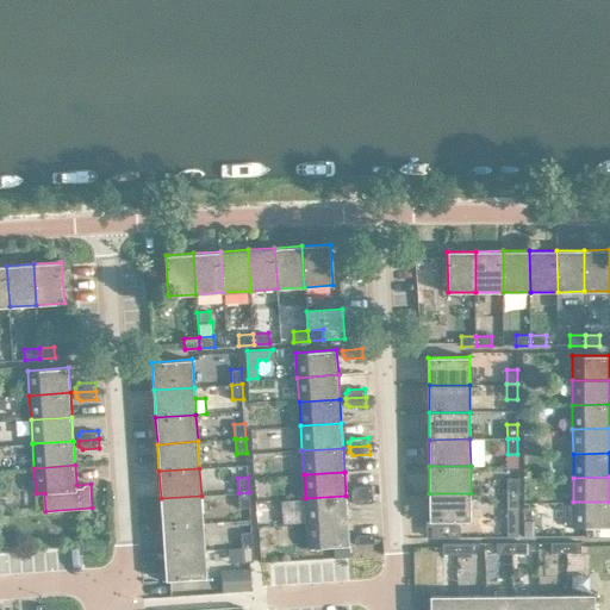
[(508,478),(508,493),(518,493),(518,478),(508,478)]
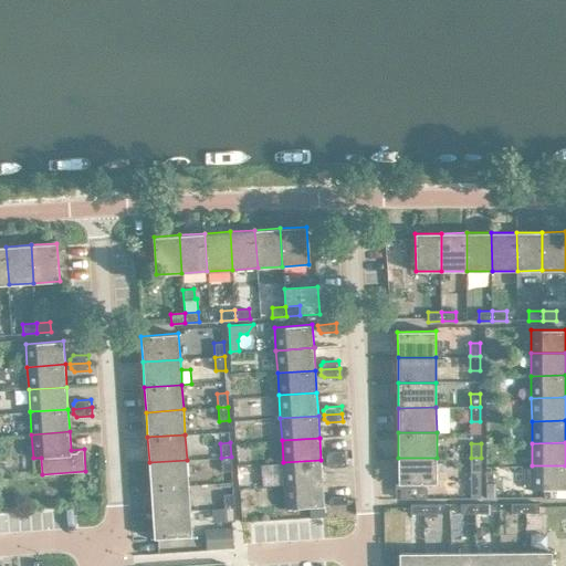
[(326,456),(326,460),(345,459),(345,451),(328,451),(326,456)]
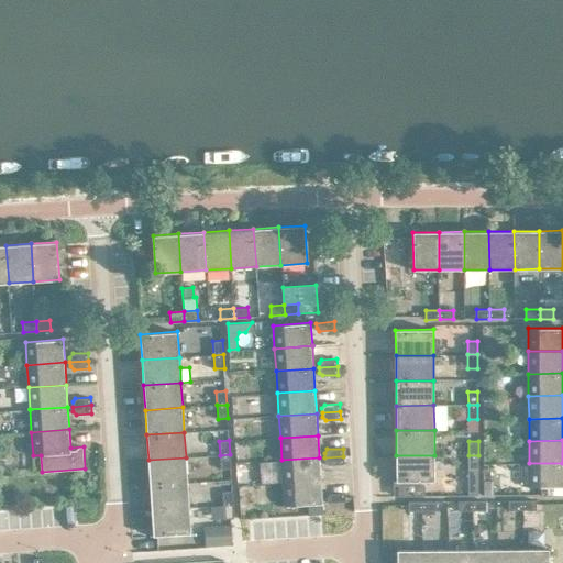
[(230,454),(220,455),(221,468),(231,468),(230,454)]
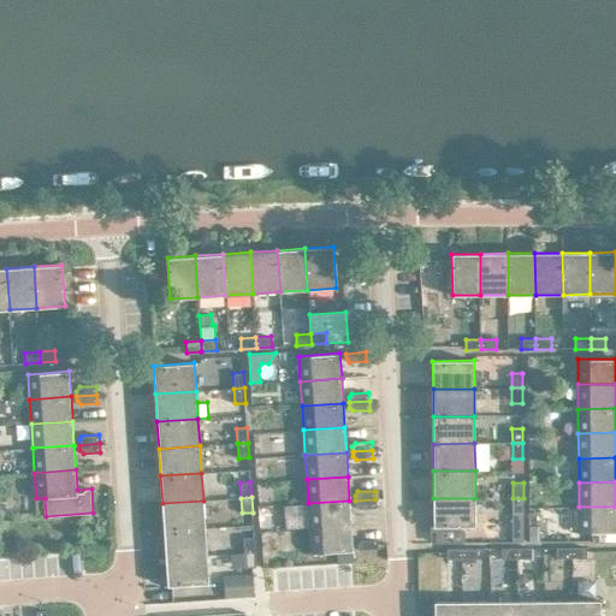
[(475,498),(433,498),(434,527),(475,526),(475,498)]
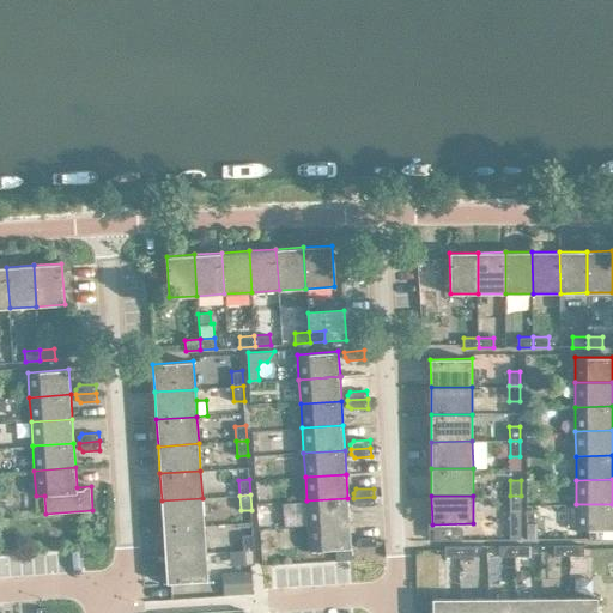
[(521,496),(510,496),(510,510),(521,510),(521,496)]
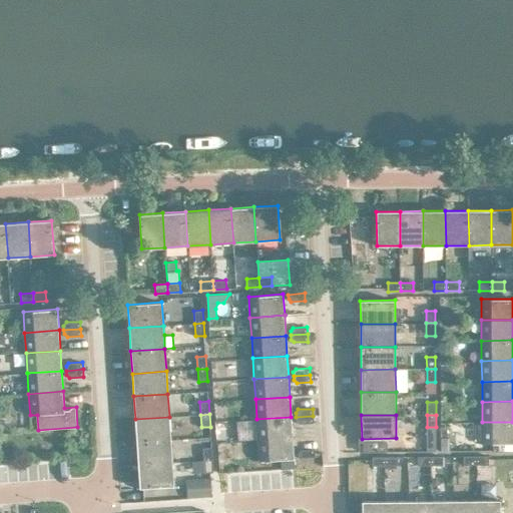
[(313,416),(296,417),(297,421),(299,424),(314,423),(313,416)]
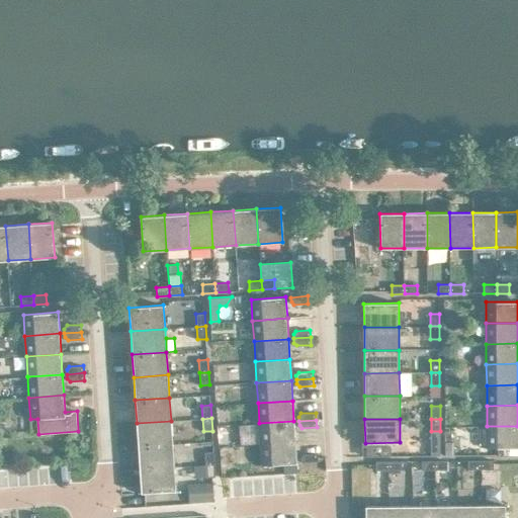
[(137,423),(138,446),(172,444),(171,421),(137,423)]
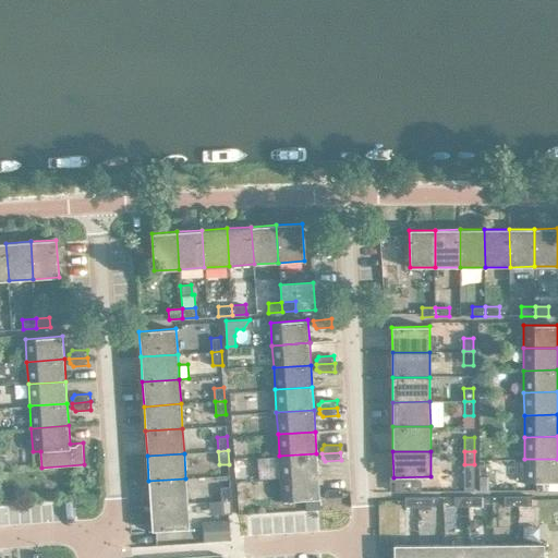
[(279,456),(280,478),(318,476),(316,453),(279,456)]
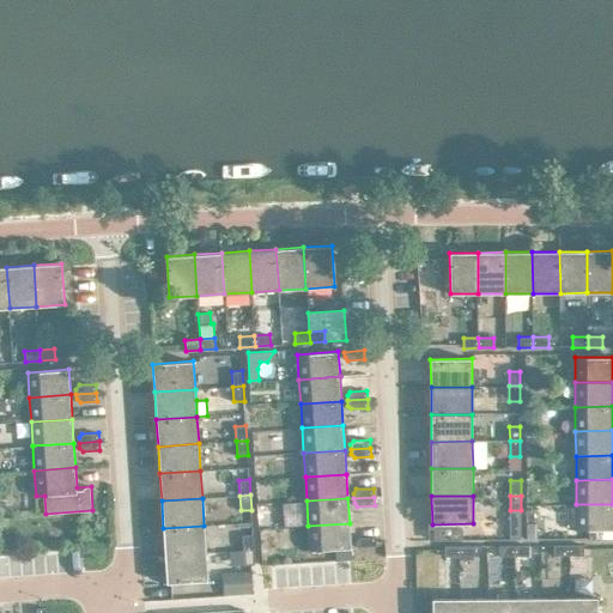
[(612,504),(576,504),(576,529),(612,529),(612,504)]
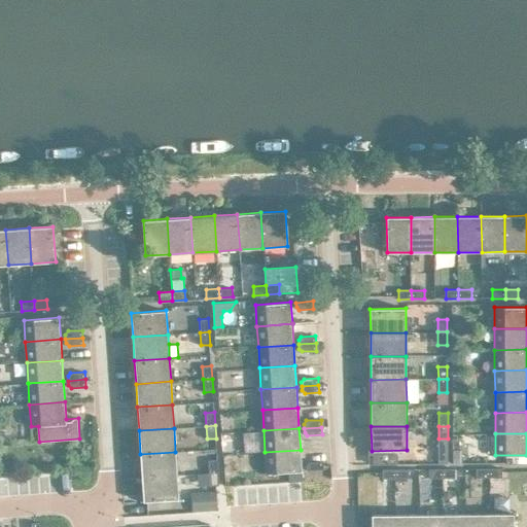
[(301,450),(265,452),(267,473),(302,471),(301,450)]
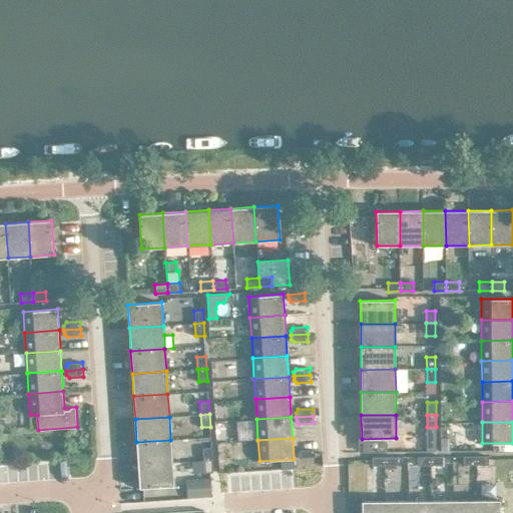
[(136,442),(138,465),(172,462),(170,440),(136,442)]
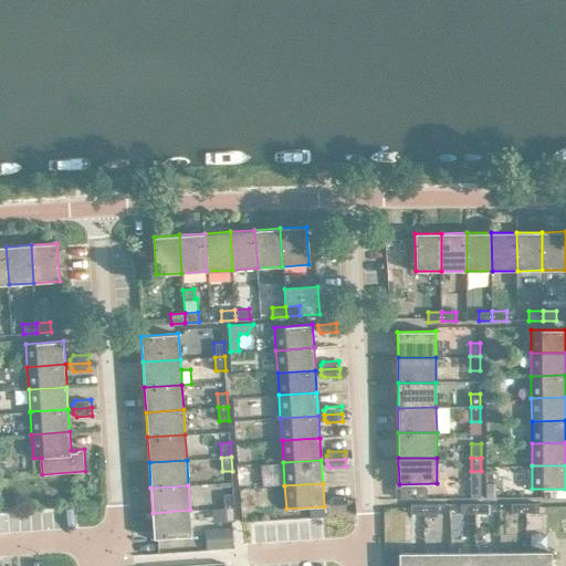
[(223,494),(224,507),(234,507),(233,493),(223,494)]
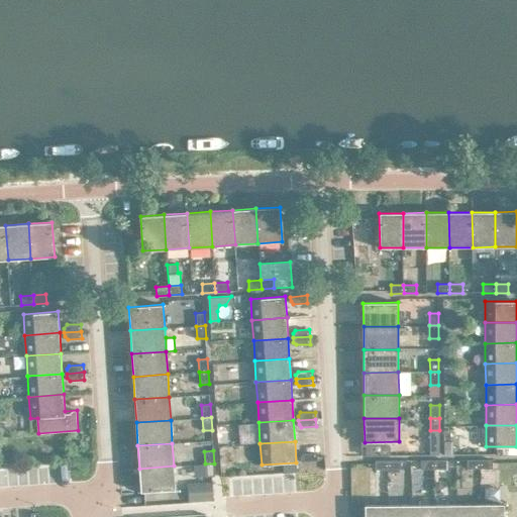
[(301,457),(301,461),(318,460),(317,452),(303,453),(301,457)]
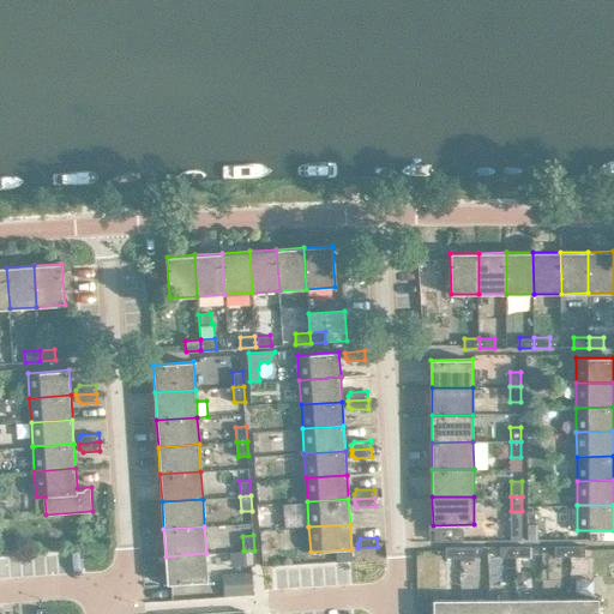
[(0,539),(0,549),(12,549),(11,539),(0,539)]
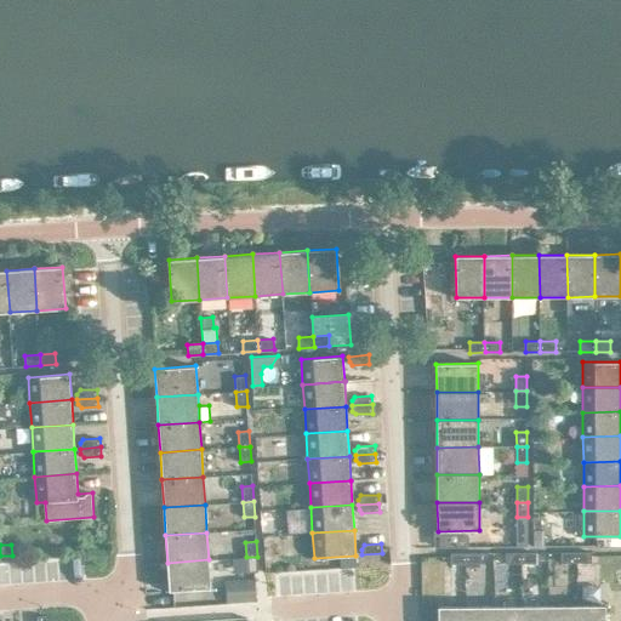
[(536,552),(520,553),(522,563),(536,563),(536,552)]
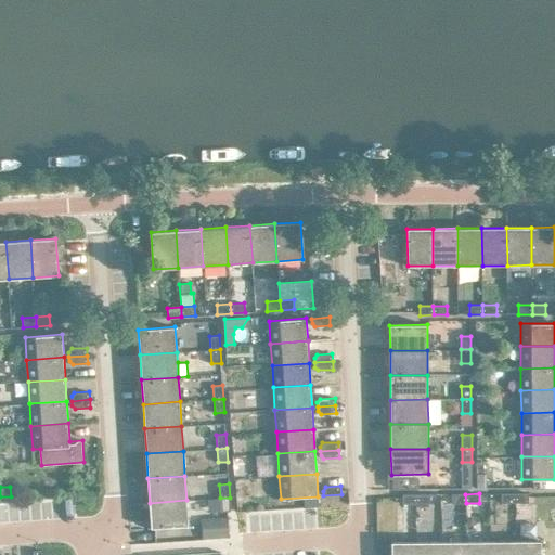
[(515,503),(515,493),(501,493),(501,503),(515,503)]
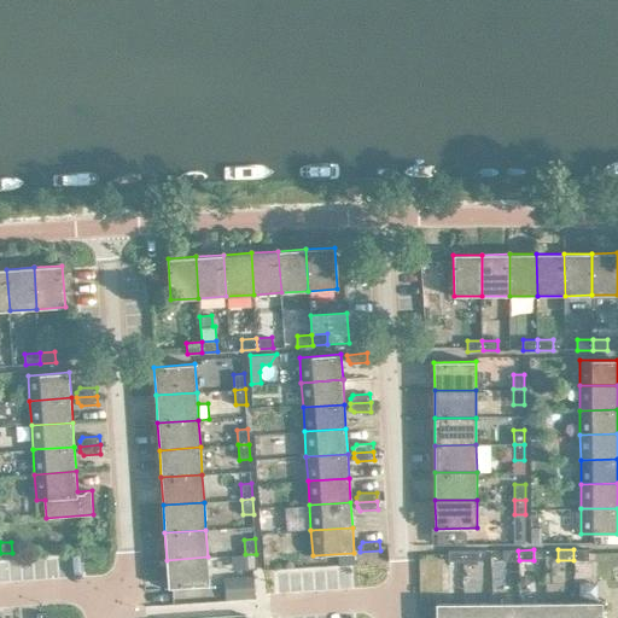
[(589,549),(573,549),(573,560),(589,560),(589,549)]
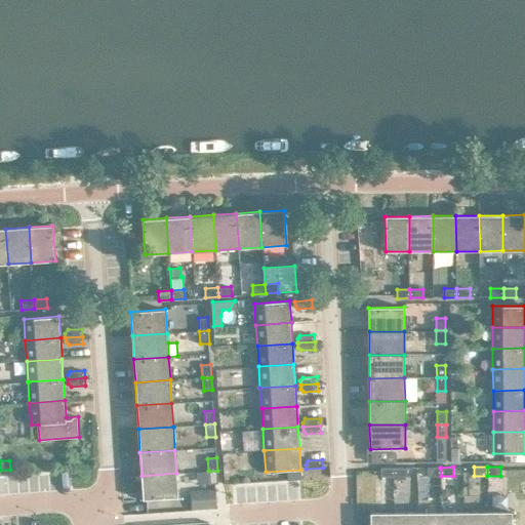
[(394,477),(394,468),(380,468),(380,477),(394,477)]
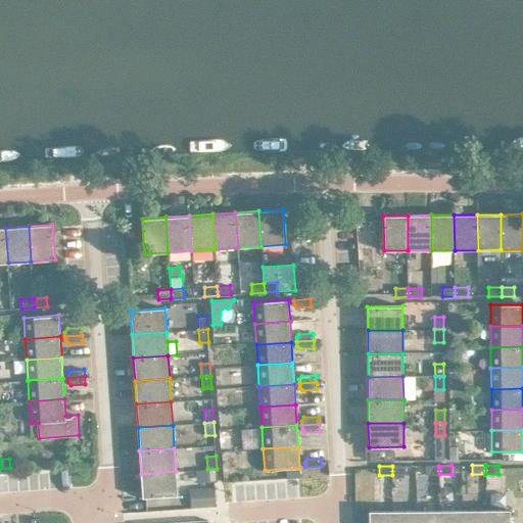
[(405,466),(392,466),(392,475),(406,475),(405,466)]
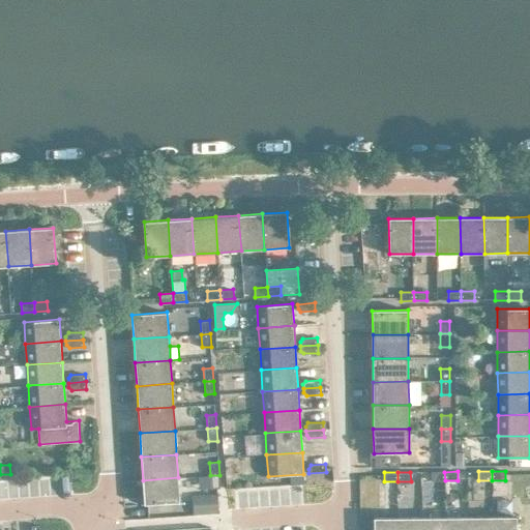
[(445,480),(444,472),(432,472),(432,480),(445,480)]
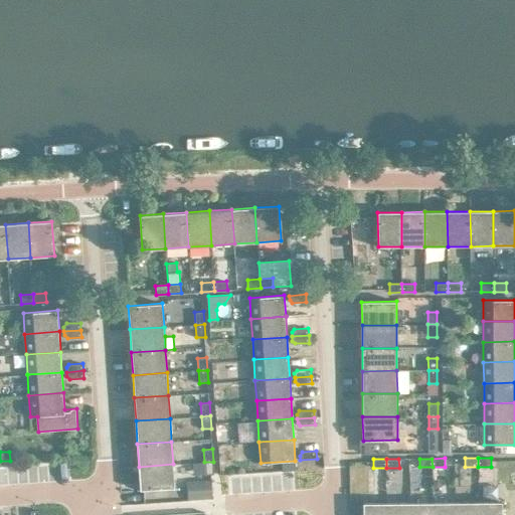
[(295,461),(282,461),(283,471),(296,470),(295,461)]
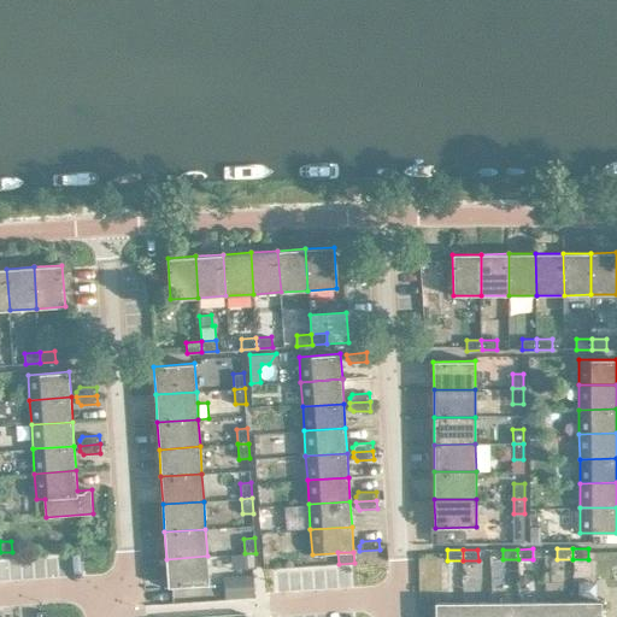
[(256,553),(245,553),(246,569),(257,568),(256,553)]
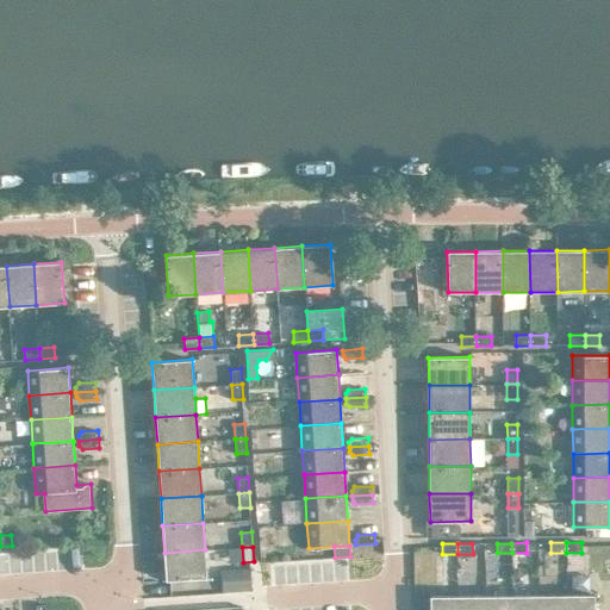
[(205,549),(165,553),(166,580),(167,580),(168,596),(207,593),(206,578),(205,549)]
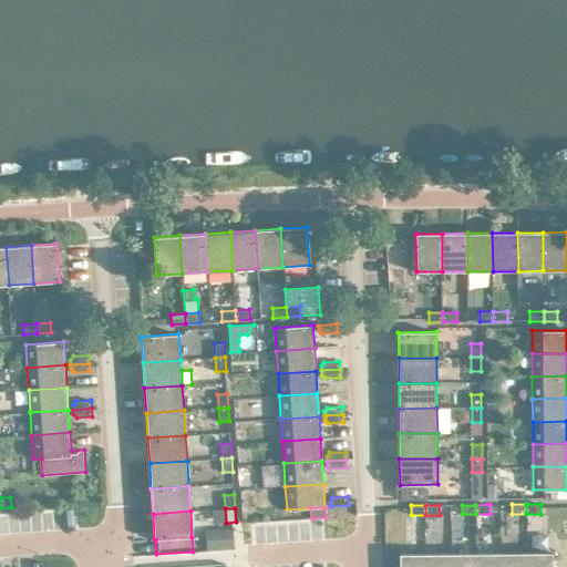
[(232,529),(206,531),(207,549),(233,548),(232,529)]
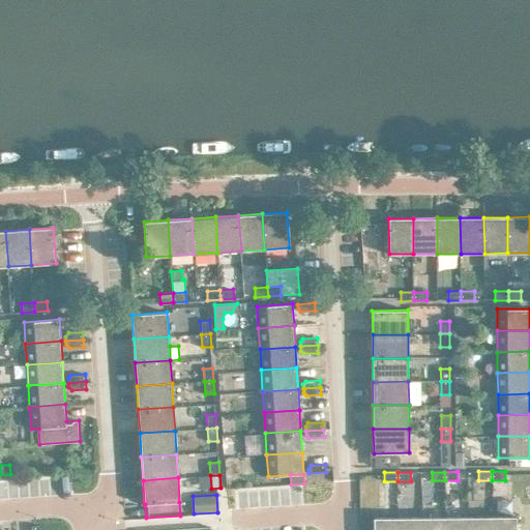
[(445,529),(445,517),(421,518),(421,529),(445,529)]
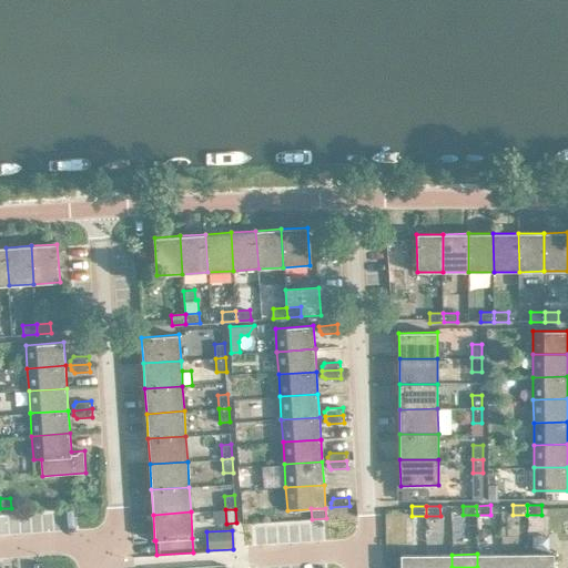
[(501,567),(503,554),(477,554),(477,567),(501,567)]
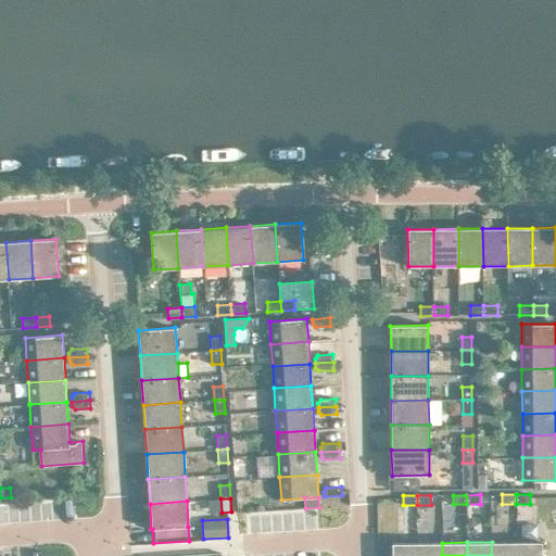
[(516,555),(517,542),(492,542),(491,555),(516,555)]
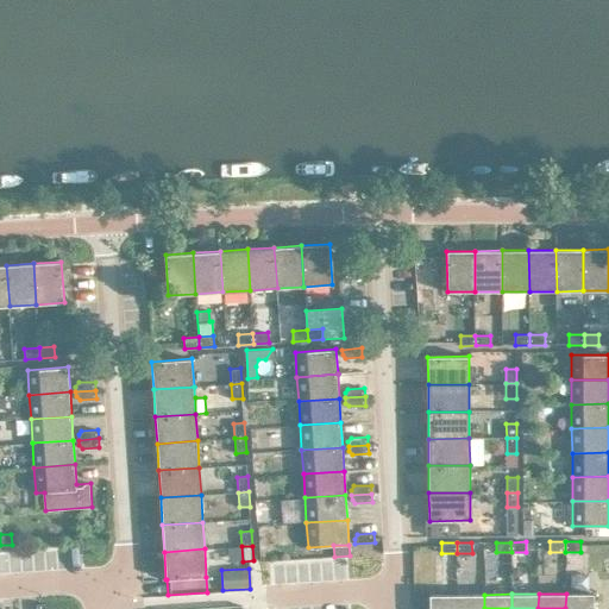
[(594,608),(594,594),(566,594),(565,608),(594,608)]
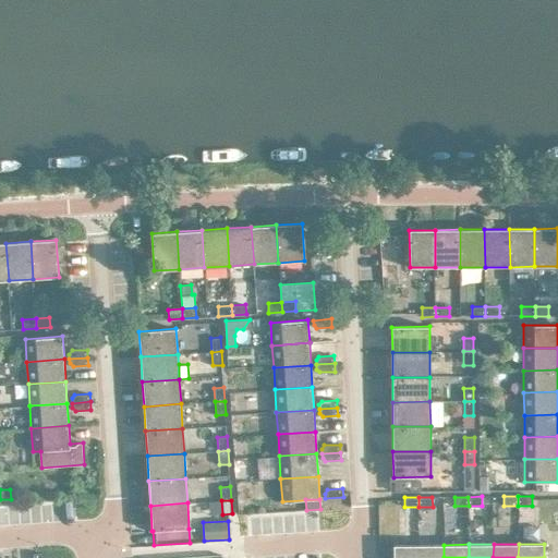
[(419,557),(419,545),(393,545),(392,557),(419,557)]
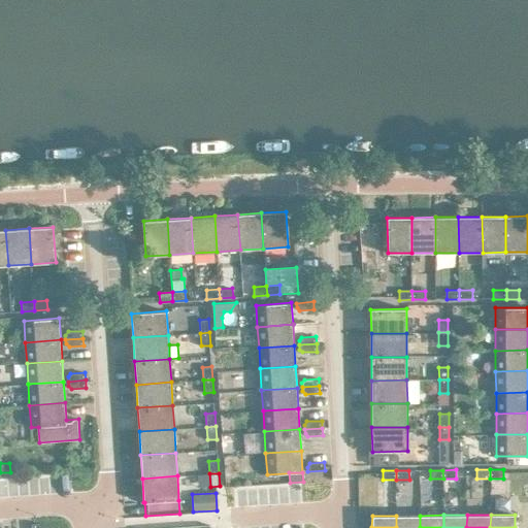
[(420,527),(420,516),(396,516),(396,527),(420,527)]
